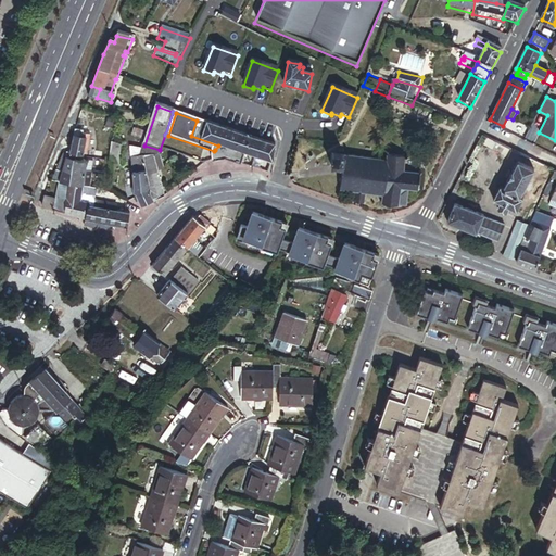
[(236,152),(241,136),(197,121),(191,136),(218,146),(226,148),(236,152)]
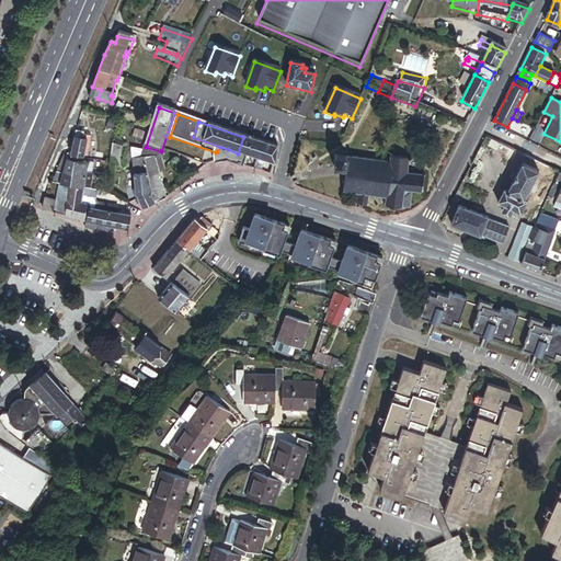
[(129,133),(116,128),(114,137),(127,140),(129,133)]
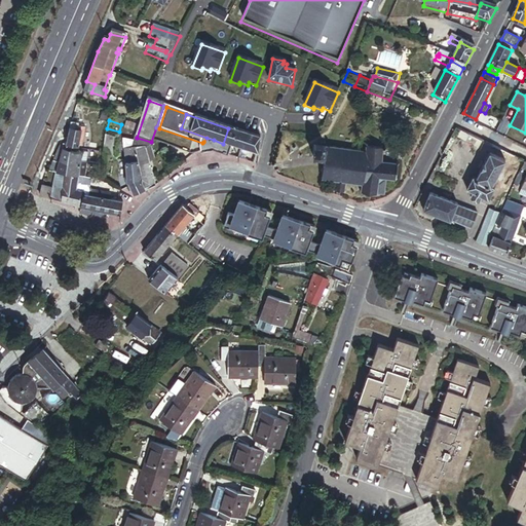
[(68,146),(78,149),(82,133),(77,130),(79,124),(71,122),(69,129),(71,129),(67,146),(68,146)]
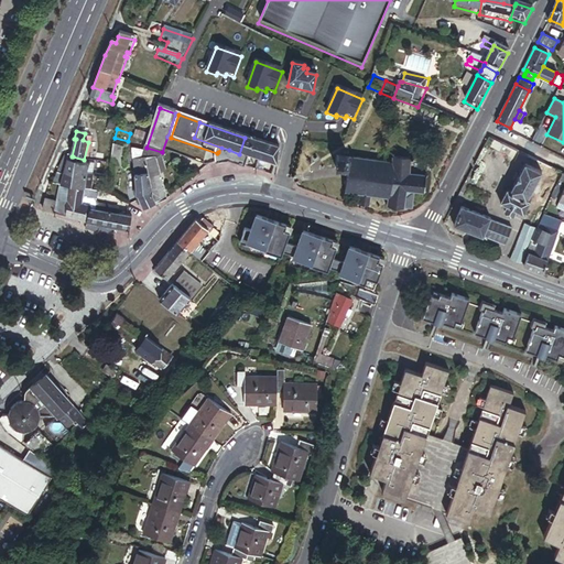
[(112,145),(122,149),(125,150),(128,141),(115,138),(112,145)]
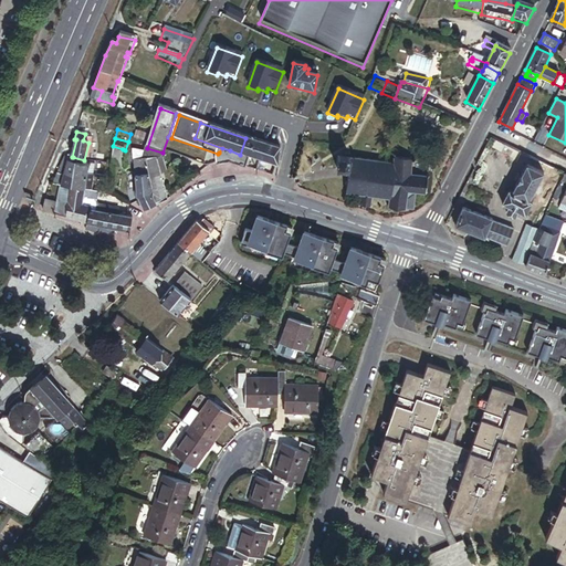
[(259,161),(264,144),(245,138),(240,155),(248,157),(259,161)]
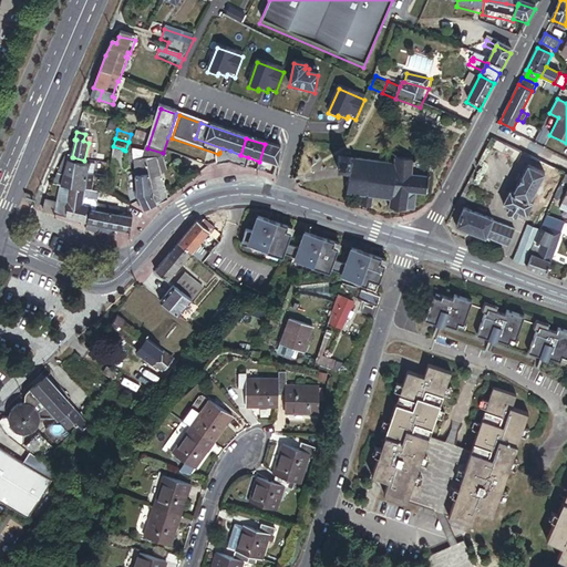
[(504,153),(508,144),(497,138),(493,147),(504,153)]
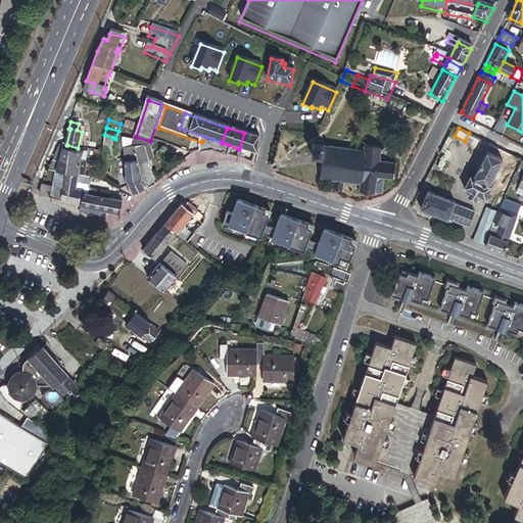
[(252,153),(254,154),(259,138),(244,133),(239,149),(252,153)]
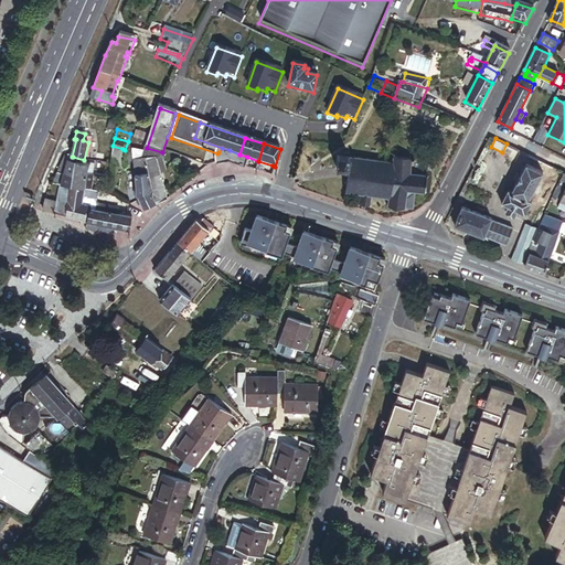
[(532,157),(507,144),(502,152),(526,164),(526,162),(529,163),(532,157)]
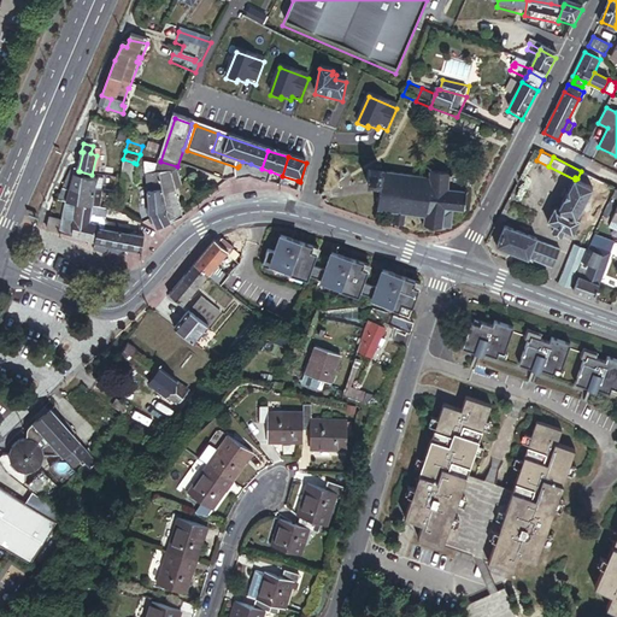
[(131,184),(134,163),(123,159),(119,182),(131,184)]
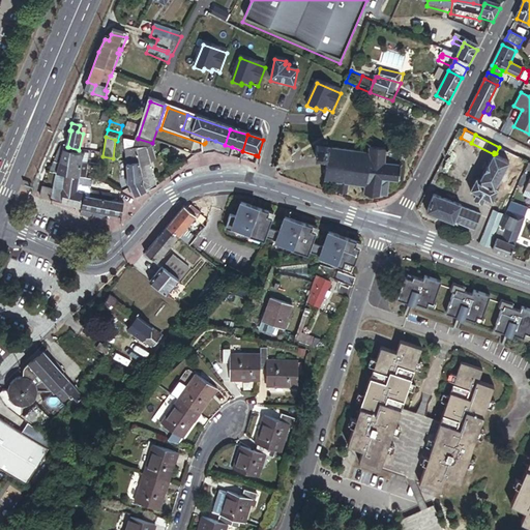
[(152,143),(138,139),(135,146),(141,147),(147,146),(148,150),(149,150),(152,143)]
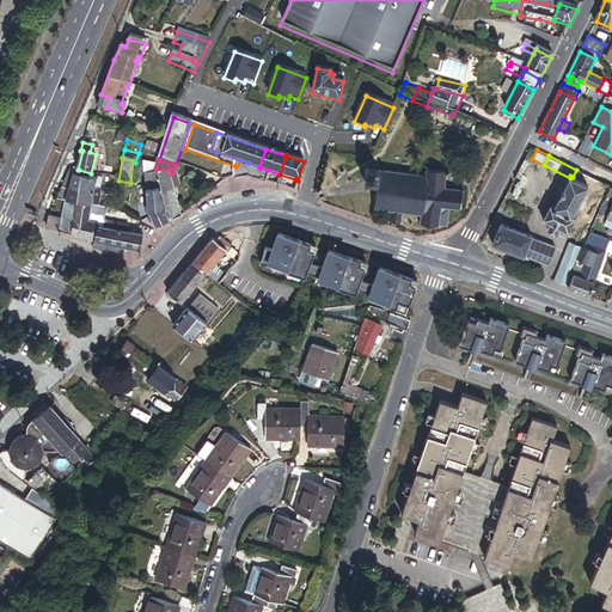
[(233,173),(234,178),(244,176),(249,163),(240,160),(237,165),(236,166),(233,173)]
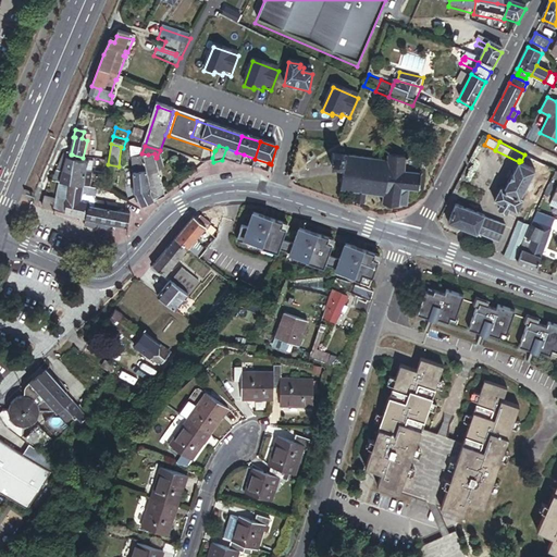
[(233,163),(236,152),(226,148),(222,160),(233,163)]
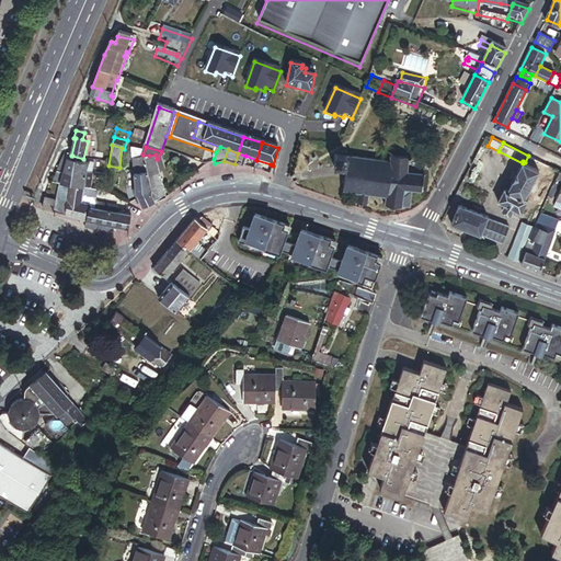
[(142,155),(133,151),(134,175),(146,174),(144,158),(149,156),(142,155)]
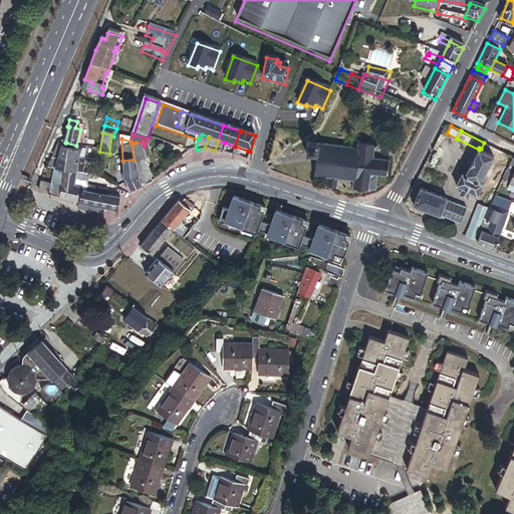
[(369,174),(376,175),(384,176),(384,177),(386,177),(386,176),(388,176),(388,174),(386,174),(388,162),(389,162),(389,160),(388,160),(388,159),(387,159),(386,160),(371,158),(374,143),(372,142),(371,144),(359,142),(359,140),(357,140),(356,147),(318,142),(318,141),(317,141),(317,142),(307,141),(305,154),(316,155),(314,166),(313,166),(313,168),(314,168),(313,175),(314,176),(314,175),(346,179),(346,180),(348,181),(348,179),(353,180),(352,186),(351,186),(350,187),(352,188),(351,189),(353,189),(353,188),(365,190),(365,191),(367,191),(367,190),(368,190),(368,188),(367,188),(369,174)]
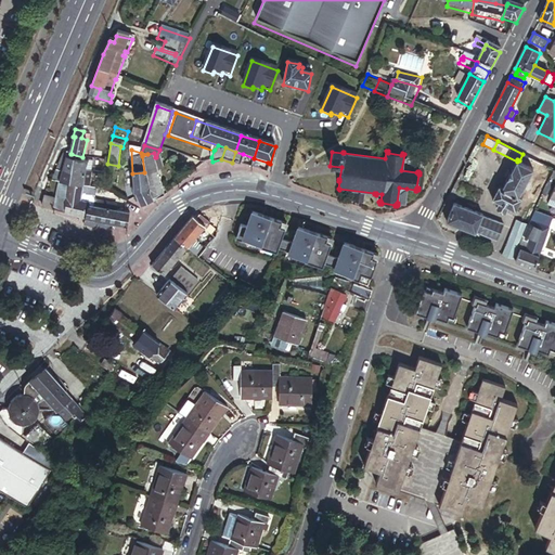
[(243,154),(235,152),(232,163),(240,165),(243,154)]
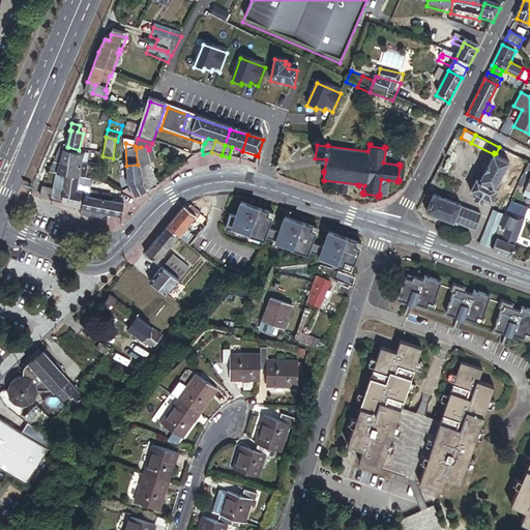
[(155,188),(155,187),(149,165),(153,160),(149,150),(148,150),(147,146),(141,147),(136,149),(138,165),(142,177),(146,193),(155,188)]
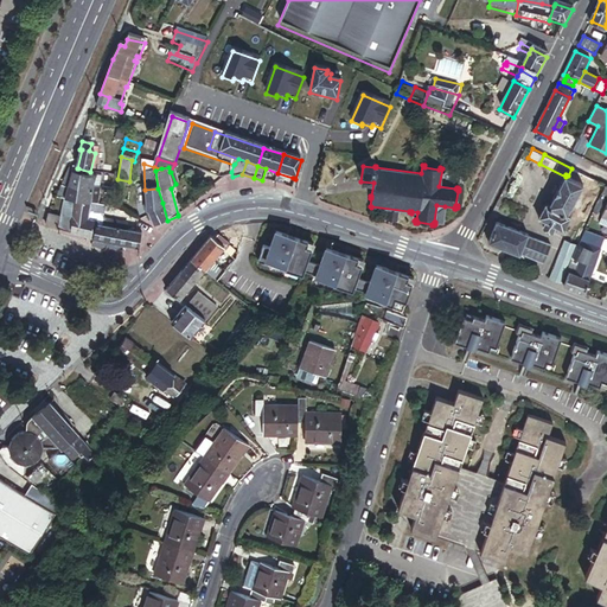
[(588,176),(572,168),(568,176),(585,183),(588,176)]
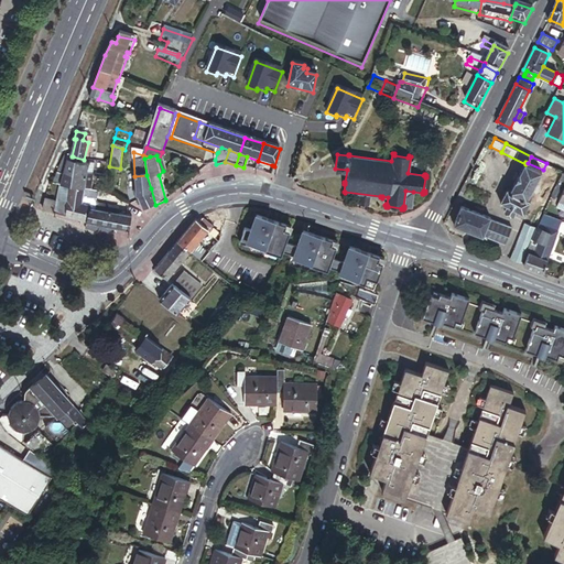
[(67,161),(65,171),(86,175),(88,164),(67,161)]
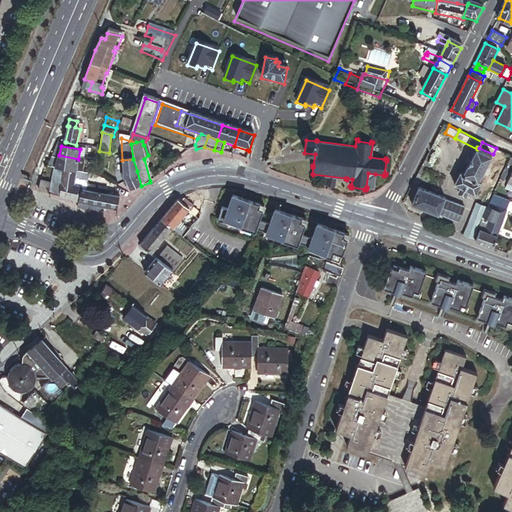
[(480,180),(493,154),(479,148),(477,147),(477,149),(464,173),(462,172),(456,183),(463,187),(460,192),(468,196),(470,191),(477,194),(483,182),(480,180)]
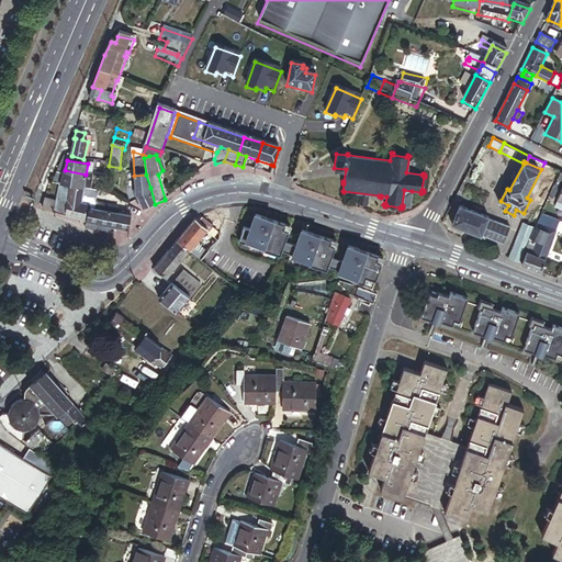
[(65,170),(60,169),(54,184),(60,186),(65,170)]
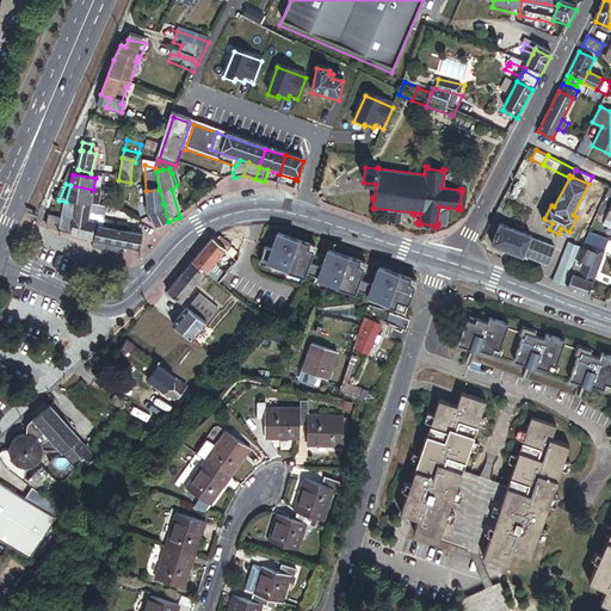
[(93,190),(71,185),(66,202),(76,203),(91,205),(93,190)]
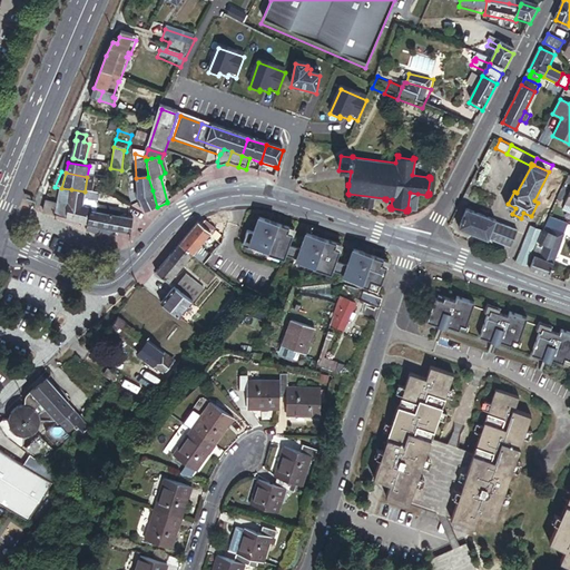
[(91,193),(94,178),(87,177),(85,192),(91,193)]
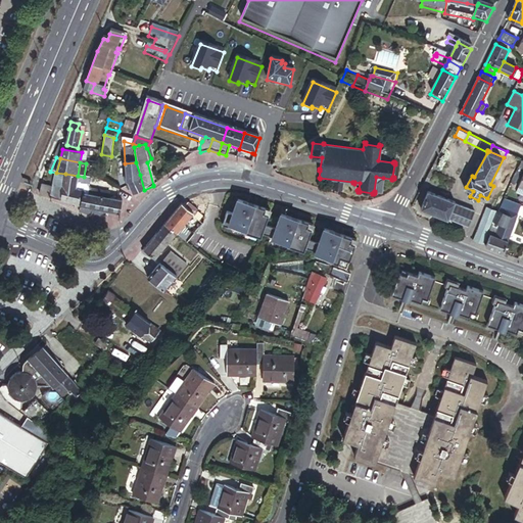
[(140,175),(136,162),(125,163),(126,184),(138,178),(137,176),(140,175)]
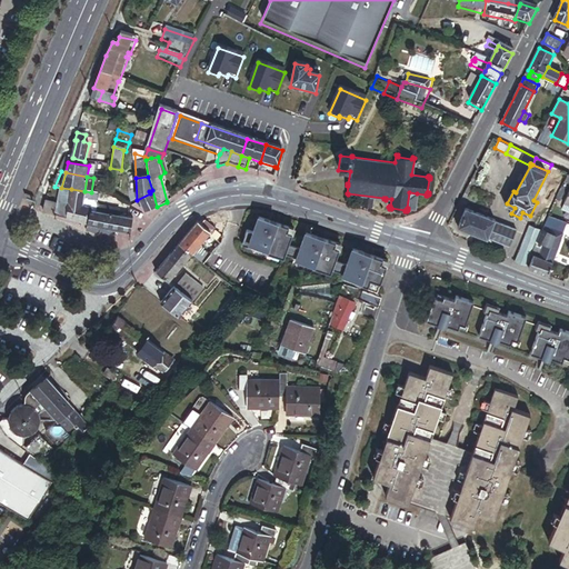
[(566,188),(562,187),(559,192),(558,197),(557,199),(560,201),(566,188)]
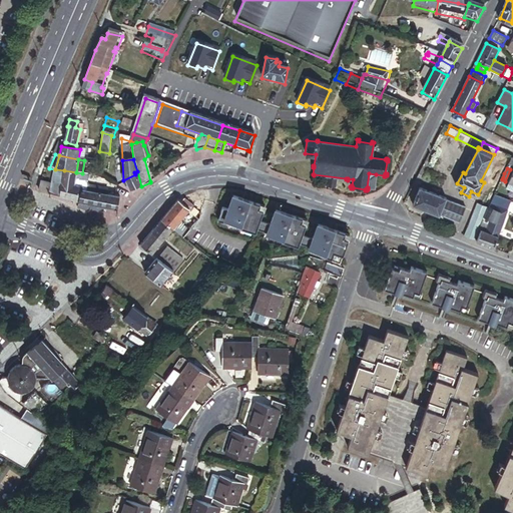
[(62,184),(64,170),(55,169),(52,182),(62,184)]
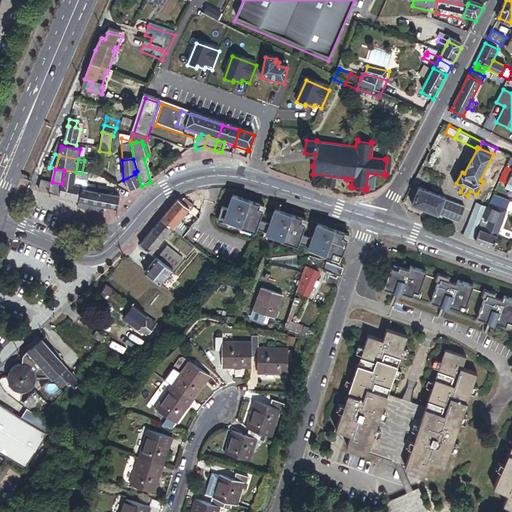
[(73,186),(76,172),(64,170),(62,184),(73,186)]
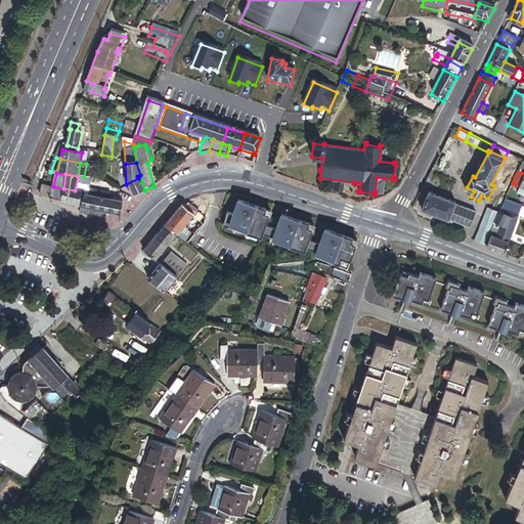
[(84,177),(78,176),(75,190),(84,192),(84,189),(87,178),(84,177)]
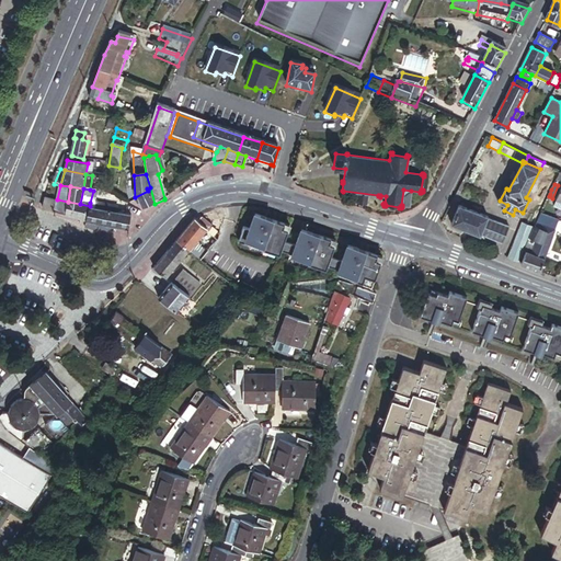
[(409,208),(411,191),(403,190),(401,205),(402,205),(402,207),(409,208)]
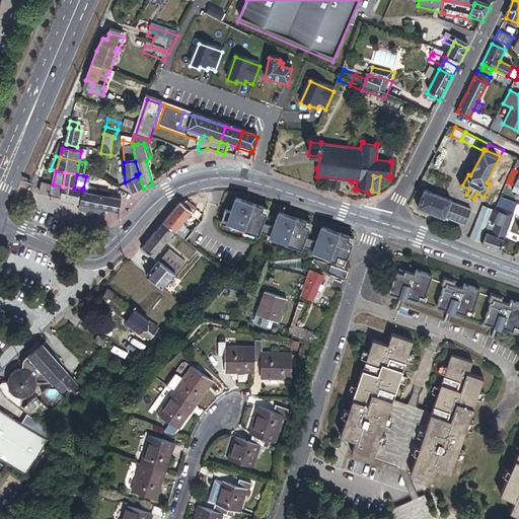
[(132,195),(143,189),(137,176),(125,182),(127,187),(129,191),(132,195)]
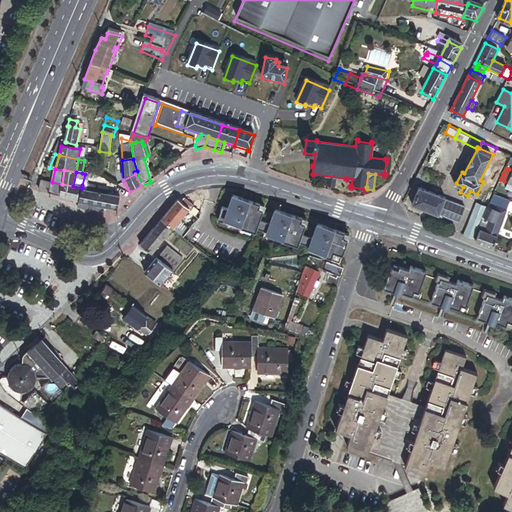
[(38,190),(48,194),(51,183),(41,181),(38,190)]
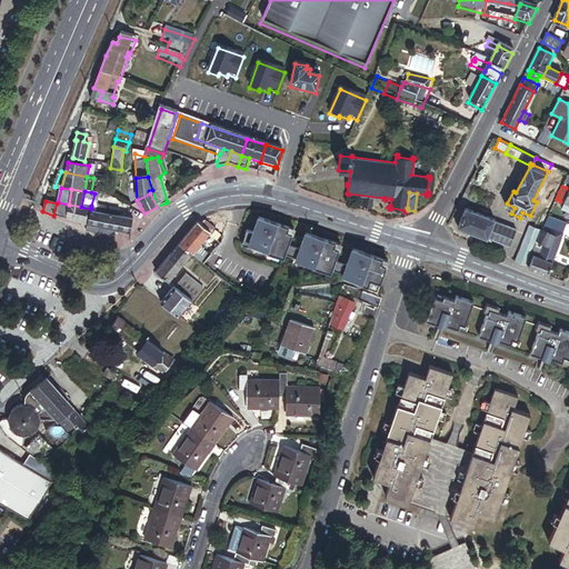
[(66,219),(69,205),(58,202),(57,203),(53,216),(66,219)]
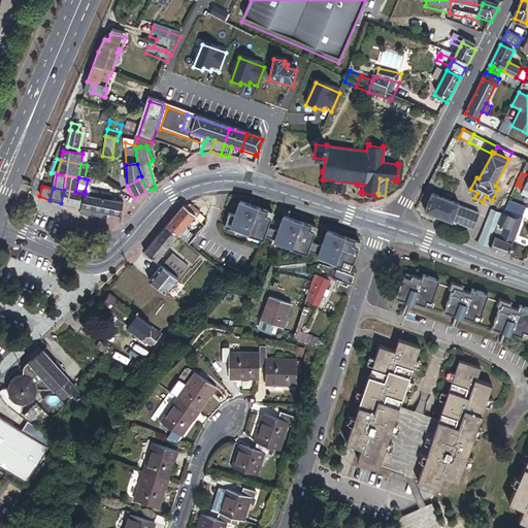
[(120,218),(122,205),(109,202),(84,196),(85,194),(75,192),(64,190),(61,203),(61,204),(88,211),(120,218)]
